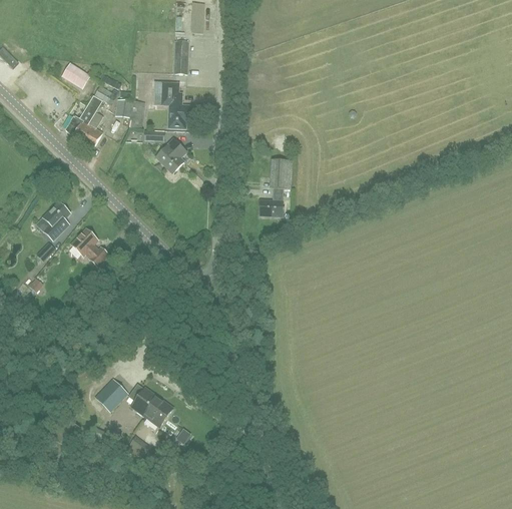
[(187,40),(175,40),(173,72),(186,73),(187,40)]
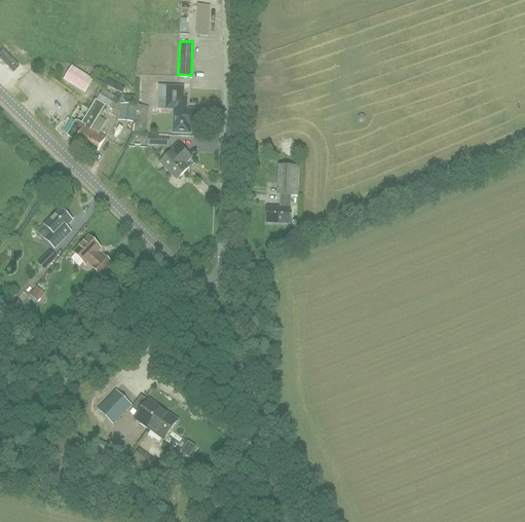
[(2,47),(0,49),(0,57),(12,69),(17,63),(2,47)]
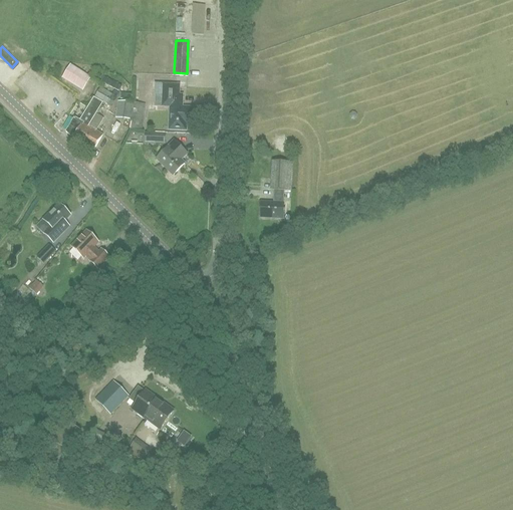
[(62,74),(82,87),(89,74),(69,62),(62,74)]
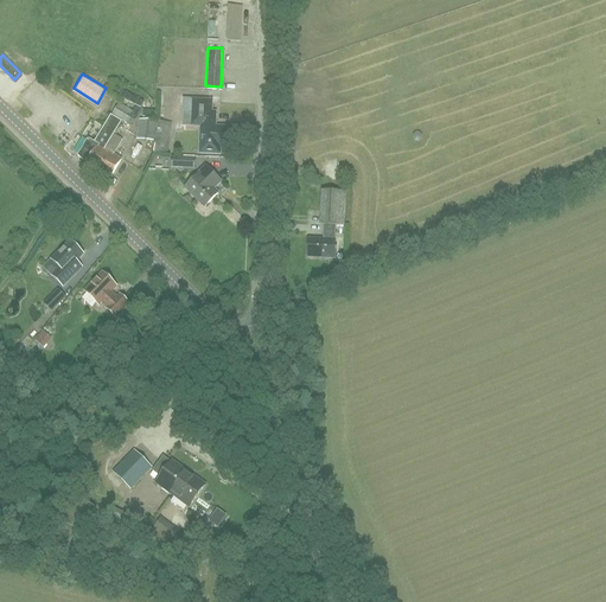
[(141,106),(144,100),(122,88),(119,94),(141,106)]
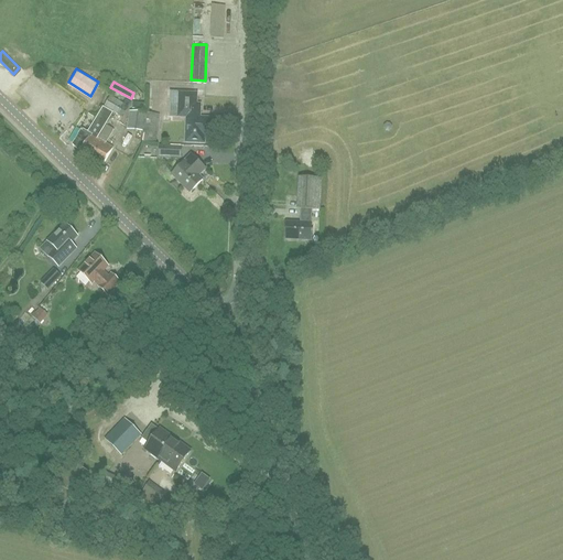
[(122,115),(130,100),(125,97),(122,100),(109,93),(103,104),(122,115)]
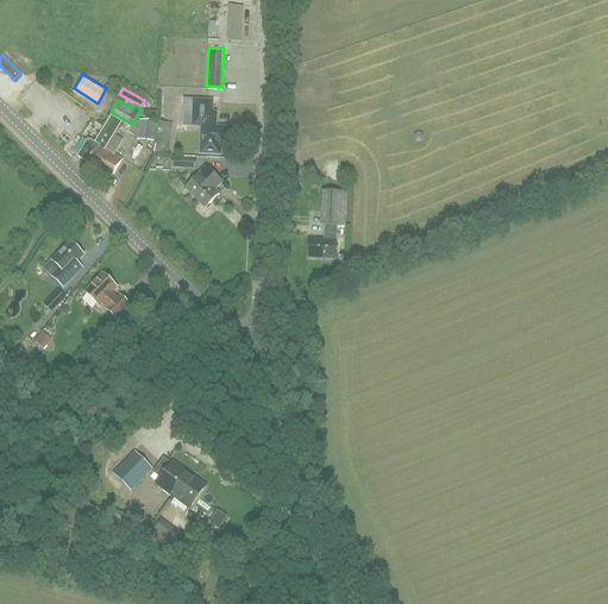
[(201,109),(200,140),(202,140),(202,150),(200,150),(214,151),(219,151),(219,144),(226,144),(226,139),(227,139),(227,125),(214,124),(215,109),(201,109)]
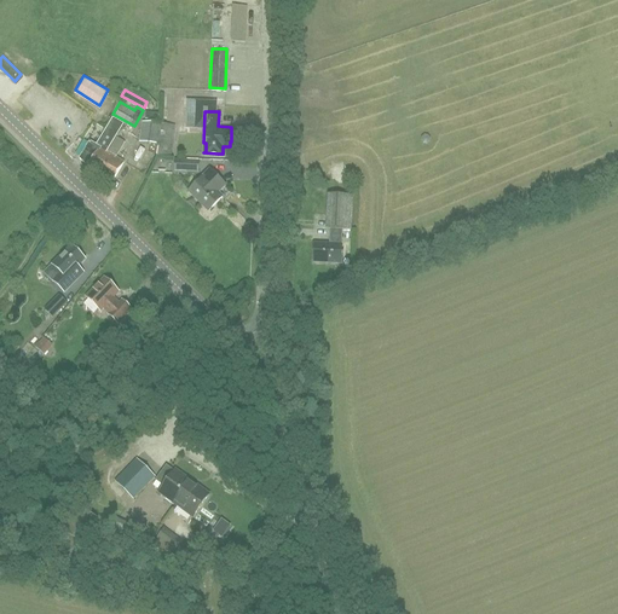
[(115,154),(123,139),(115,134),(121,122),(111,116),(96,143),(88,138),(79,156),(87,164),(111,179),(123,158),(115,154)]
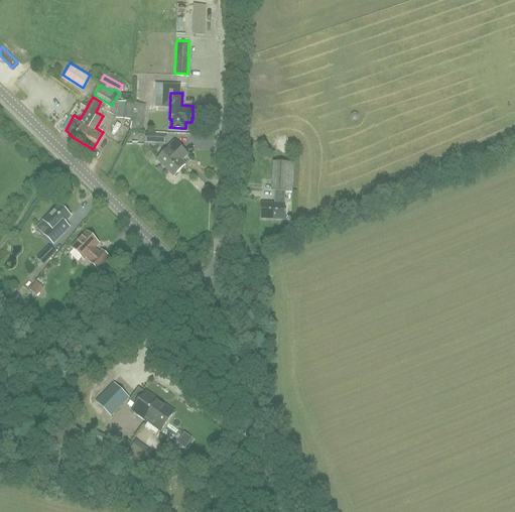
[(142,128),(145,102),(117,99),(115,117),(130,118),(129,127),(142,128)]
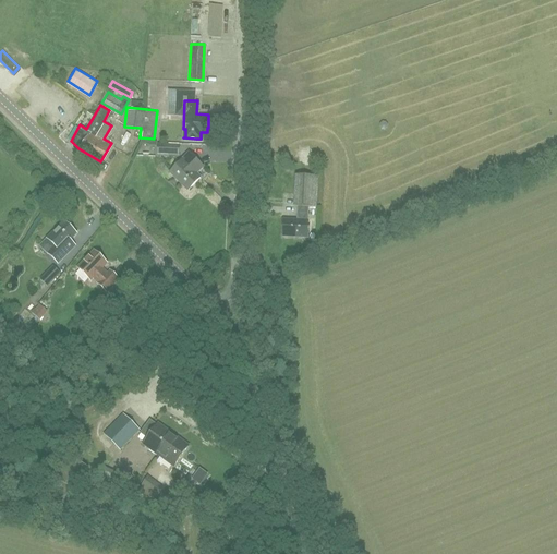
[(156,142),(156,151),(178,151),(178,142),(156,142)]
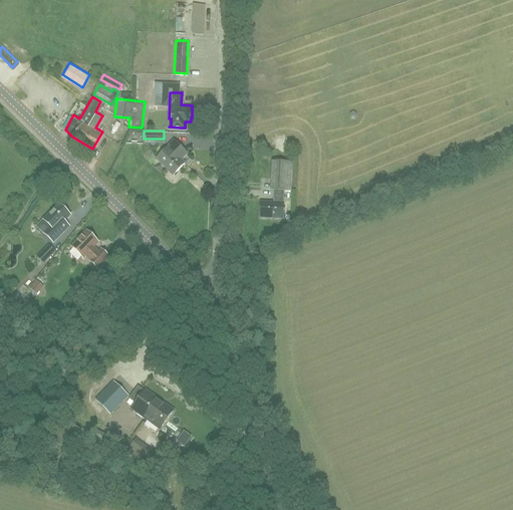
[(180,158),(185,152),(180,147),(181,146),(174,139),(168,146),(167,145),(156,157),(173,173),(184,162),(180,158)]
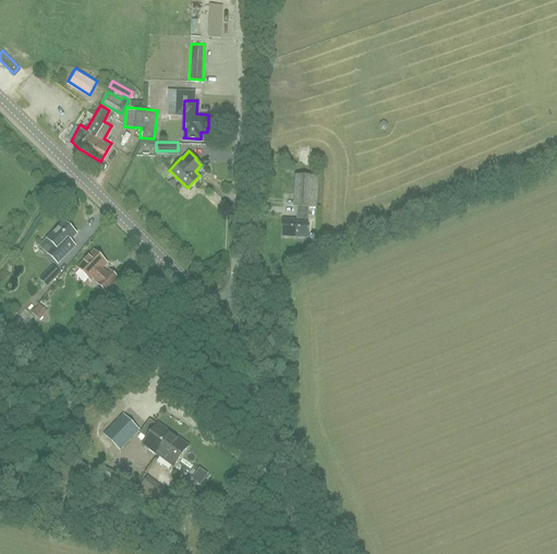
[(316,173),(298,172),(295,203),(297,203),(297,204),(295,217),(282,217),(281,233),(306,235),(306,218),(307,204),(315,204),(316,173)]
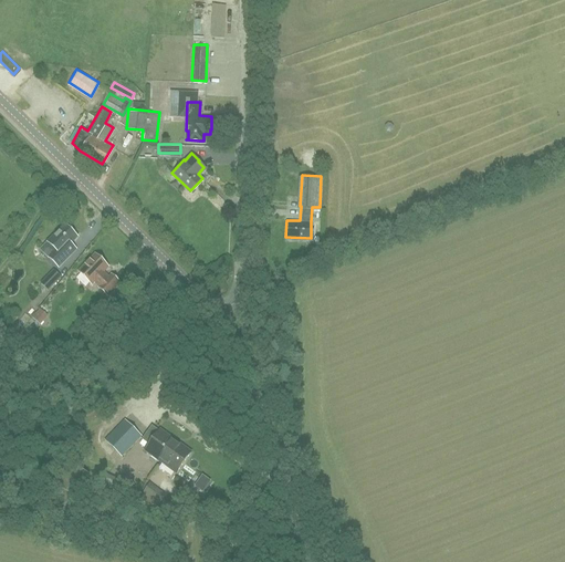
[(58,263),(69,252),(75,246),(71,240),(76,235),(64,222),(48,240),(55,248),(48,255),(58,263)]
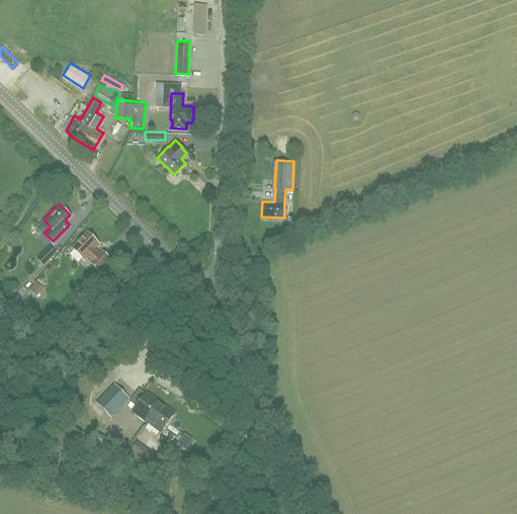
[(83,257),(84,255),(97,268),(108,257),(101,250),(98,253),(92,247),(97,242),(86,231),(72,246),(83,257)]
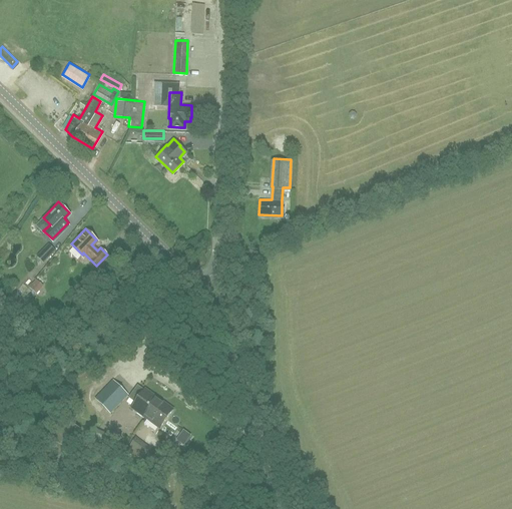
[(36,253),(43,261),(54,249),(47,242),(36,253)]
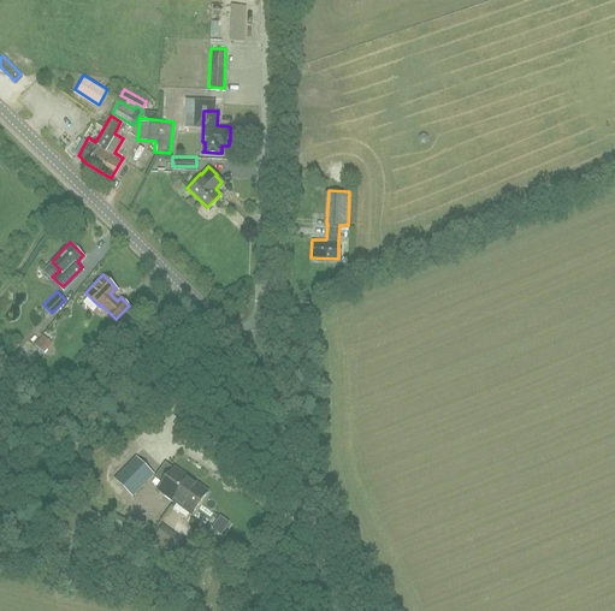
[(34,342),(43,350),(52,340),(42,332),(34,342)]
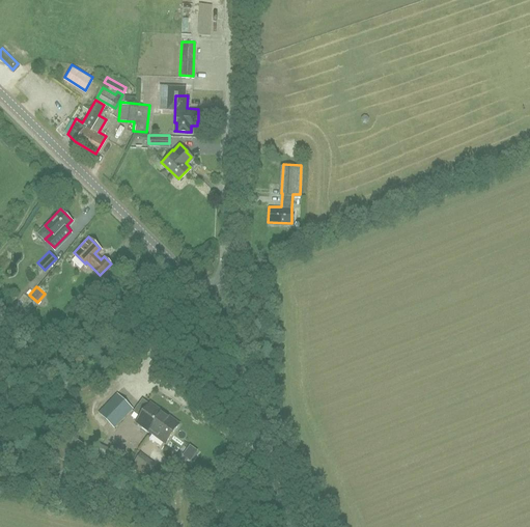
[(114,425),(132,407),(116,391),(98,410),(114,425)]
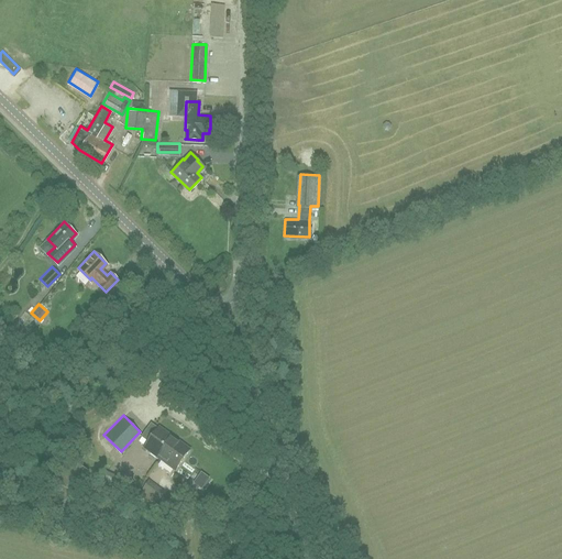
[(189,448),(171,434),(158,425),(144,445),(175,468),(189,448)]
